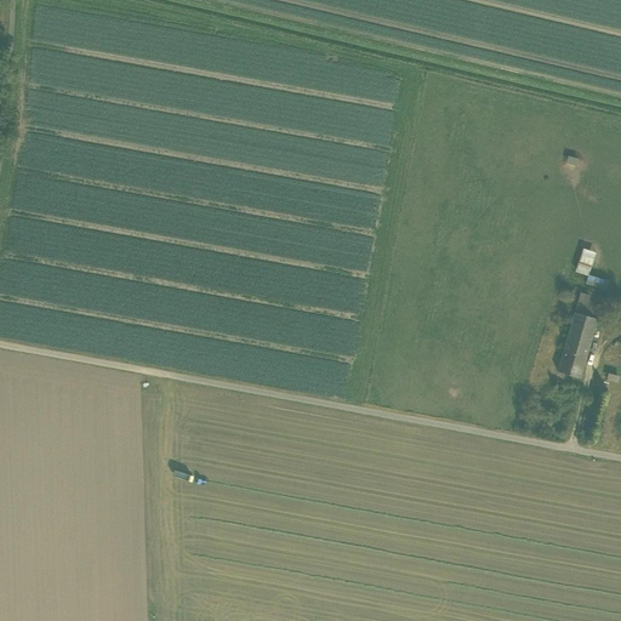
[(596,254),(584,250),(575,272),(587,275),(596,254)]
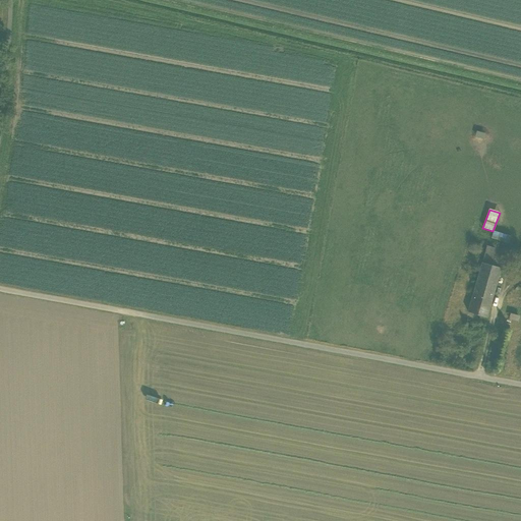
[(510,236),(493,231),(491,238),(509,243),(510,236)]
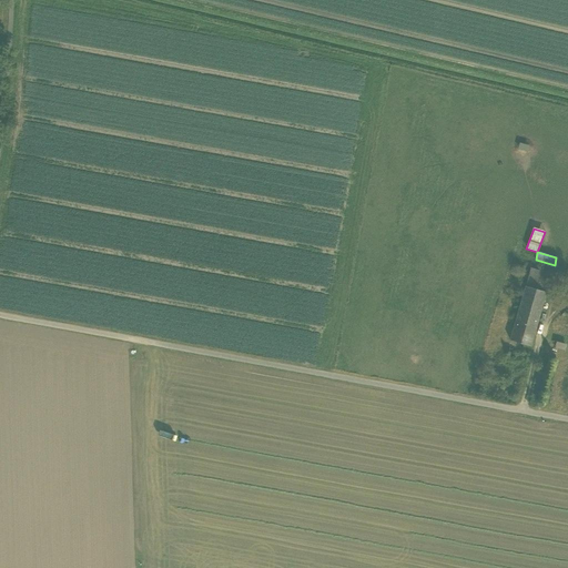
[(550,274),(530,267),(525,286),(546,292),(550,274)]
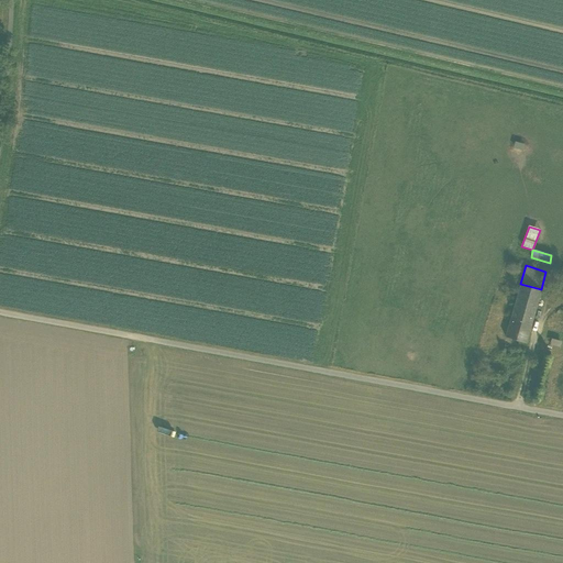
[(541,289),(520,284),(516,300),(536,307),(541,289)]
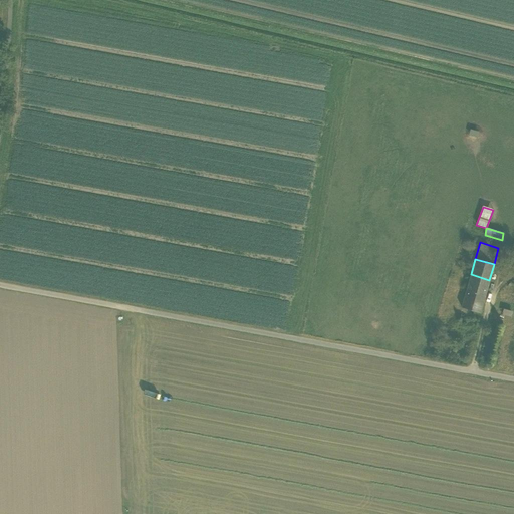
[(489,280),(471,274),(469,282),(487,288),(489,280)]
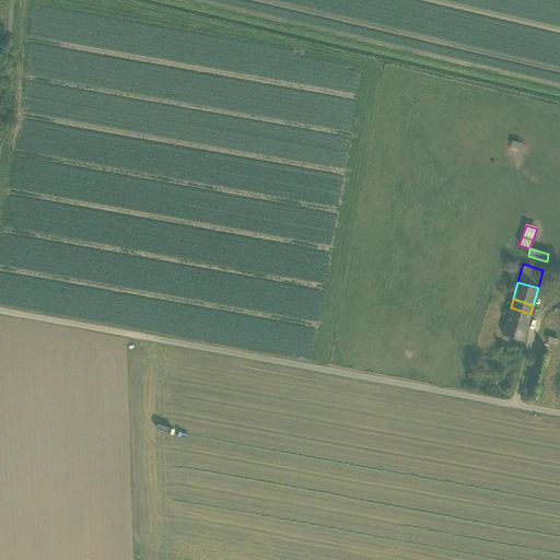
[(531,314),(511,307),(503,335),(523,341),(531,314)]
